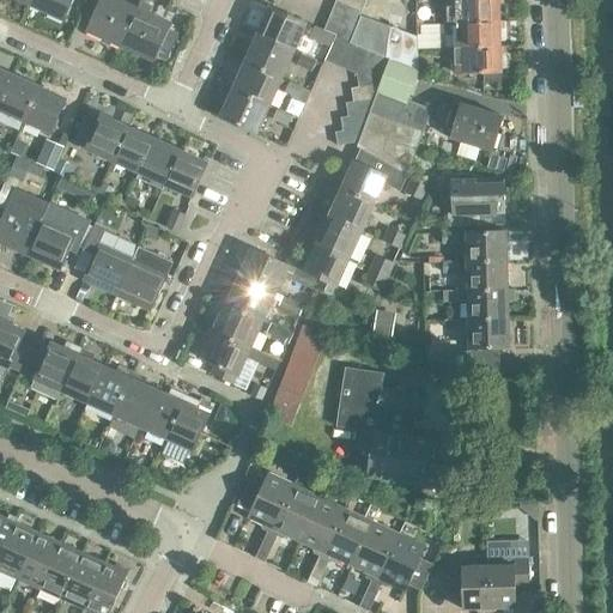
[(64,20),(73,0),(32,0),(30,5),(64,20)]
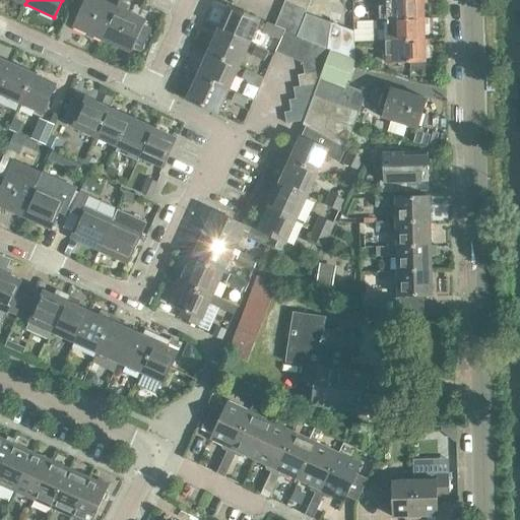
[(102,40),(116,8),(98,0),(83,0),(72,25),(102,40)]
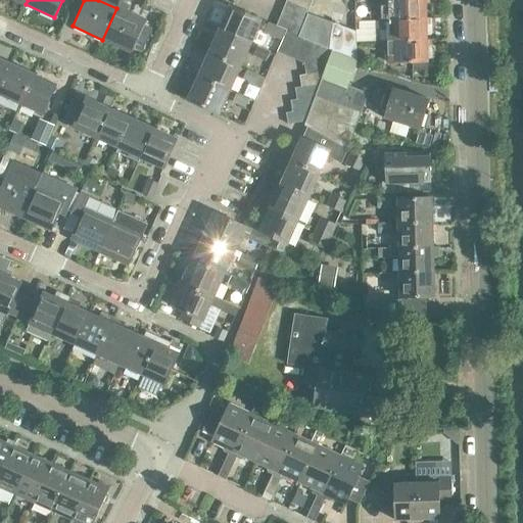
[(308,10),(313,0),(286,0),(286,1),(308,10)]
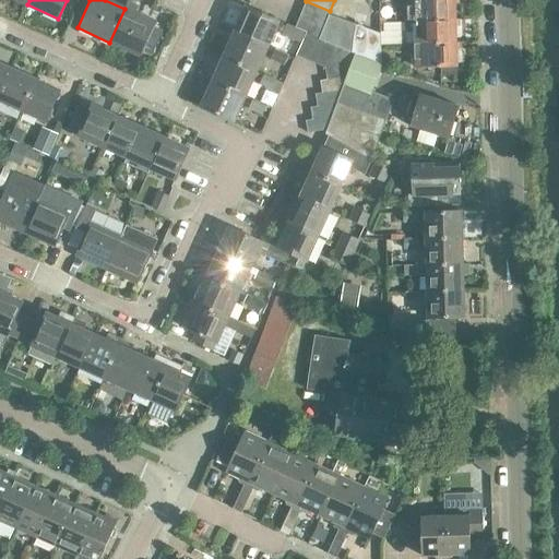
[(414,0),(415,21),(456,20),(455,0),(414,0)]
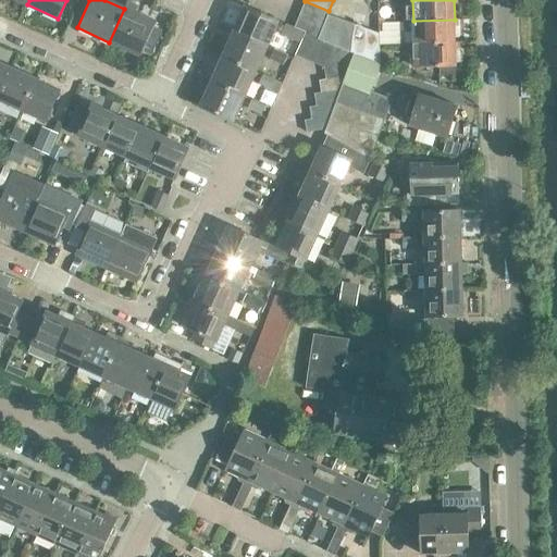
[(323,25),(329,11),(305,1),(299,15),(323,25)]
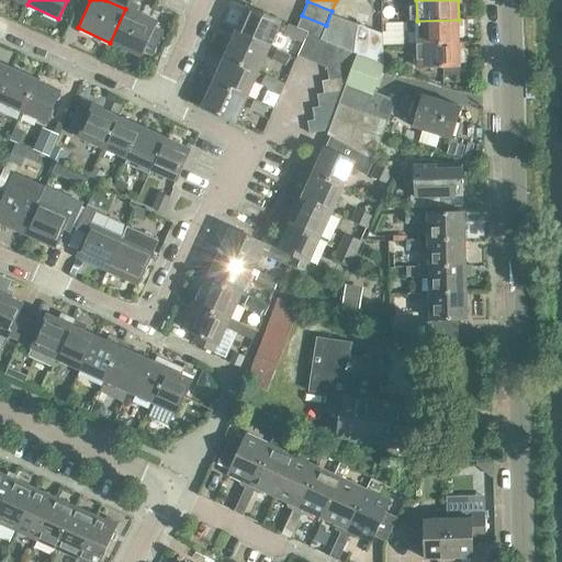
[(269,47),(281,22),(248,7),(236,32),(269,47)]
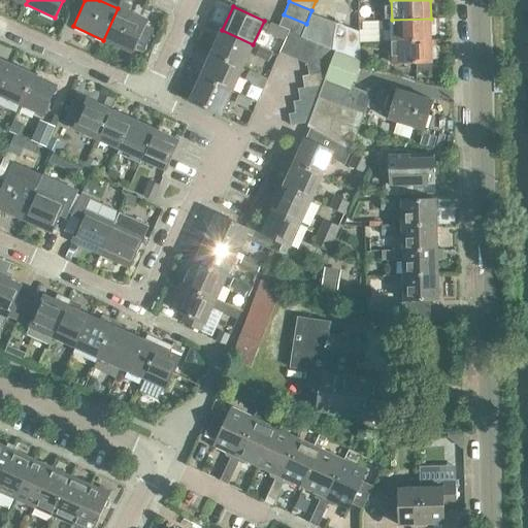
[(133,54),(147,22),(118,8),(103,40),(133,54)]
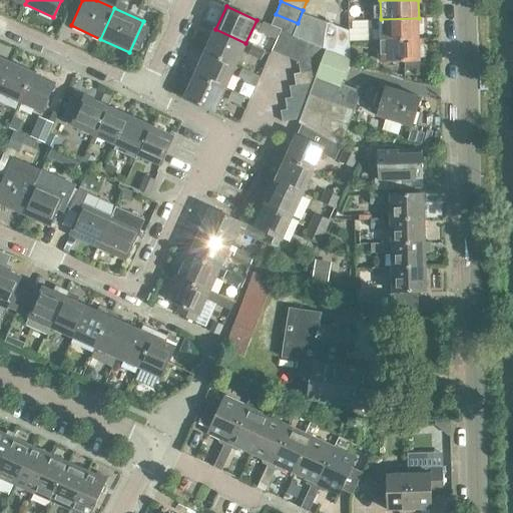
[(293,34),(298,23),(276,14),(272,25),(293,34)]
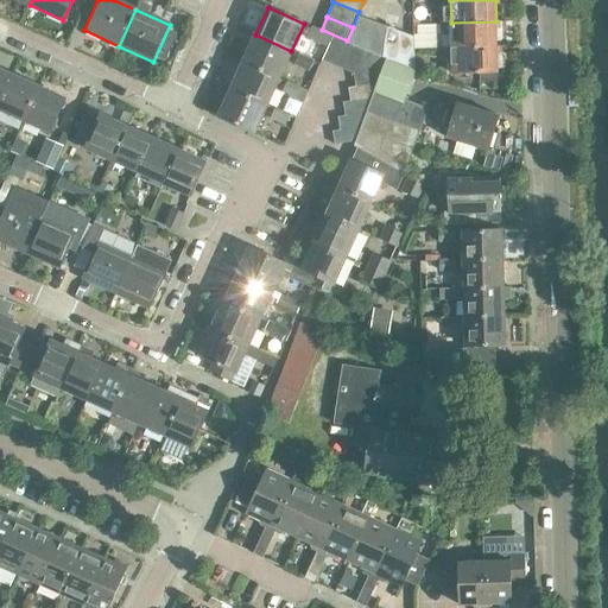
[(366,49),(372,21),(359,17),(349,42),(350,42),(366,49)]
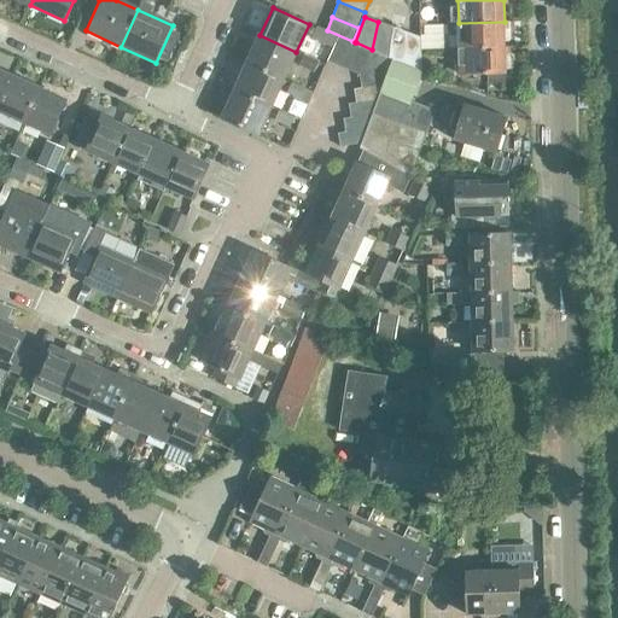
[(389,57),(392,27),(378,22),(372,50),(385,56),(389,57)]
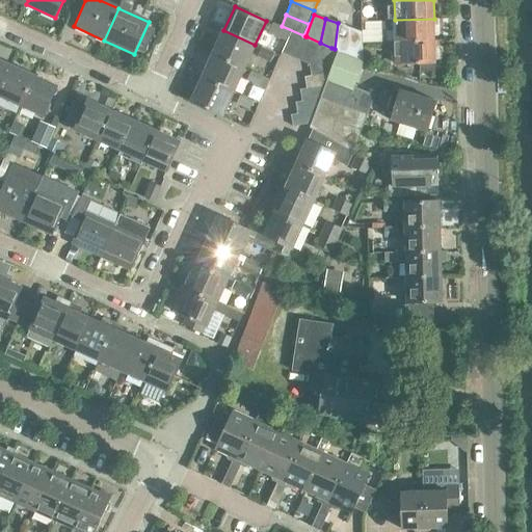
[(434,40),(434,19),(395,20),(386,20),(387,30),(396,30),(396,41),(434,40)]
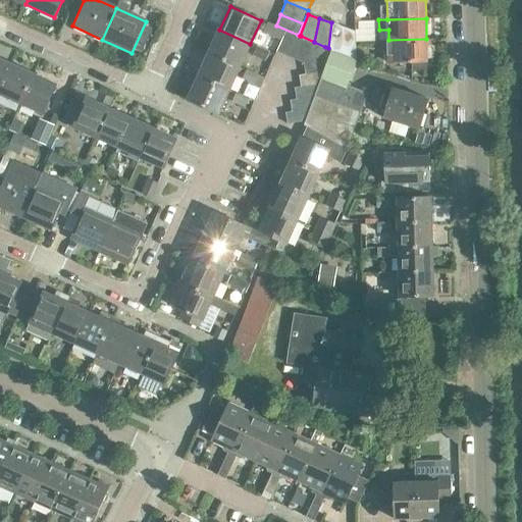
[(292,58),(301,36),(300,36),(298,35),(276,25),(267,21),(263,33),(282,41),(277,52),(292,58)]
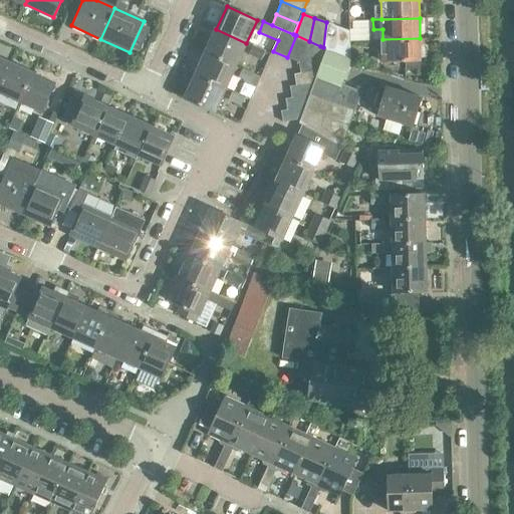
[(336,54),(337,26),(326,22),(323,47),(327,49),(336,54)]
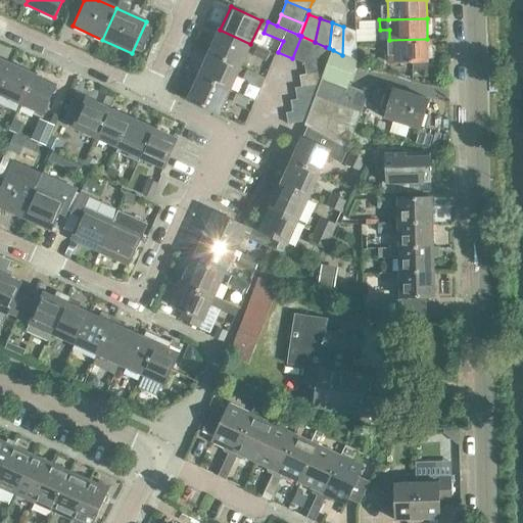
[(357,61),(355,32),(343,27),(342,55),(357,61)]
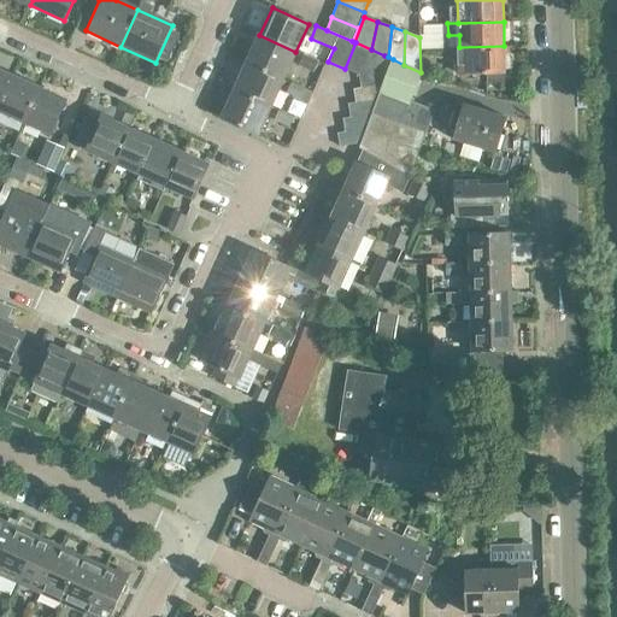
[(283,80),(295,52),(259,35),(247,63),(283,80)]
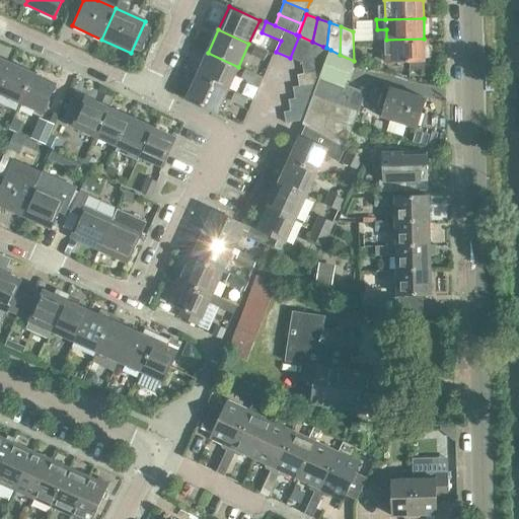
[(323,47),(312,42),(299,35),(290,58),(302,63),(323,47)]
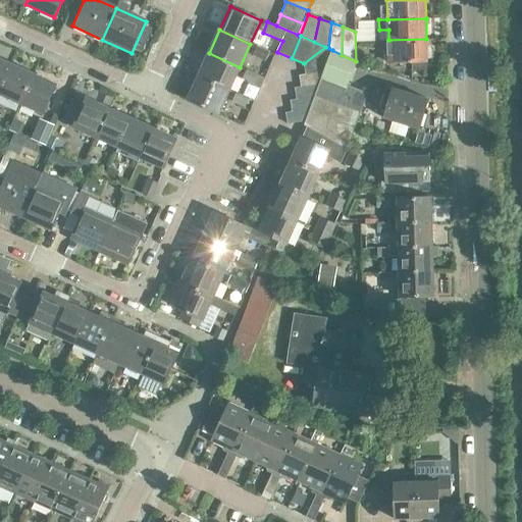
[(427,68),(426,39),(388,40),(389,62),(413,62),(413,68),(427,68)]
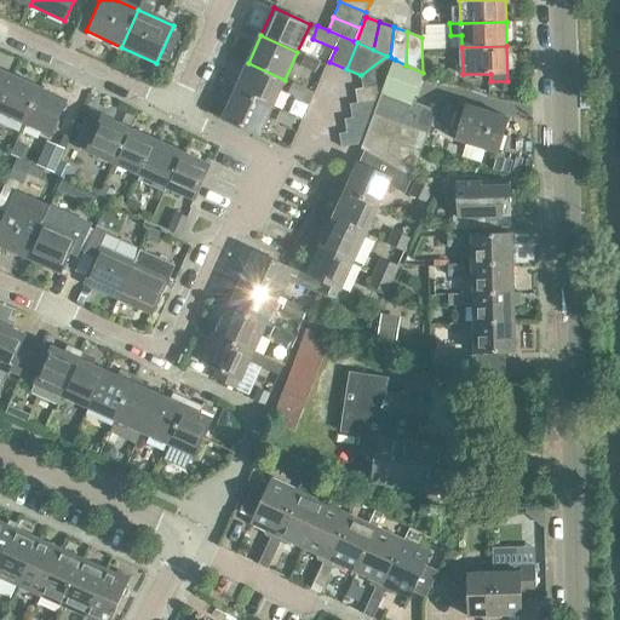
[(315,74),(320,63),(304,56),(299,67),(315,74)]
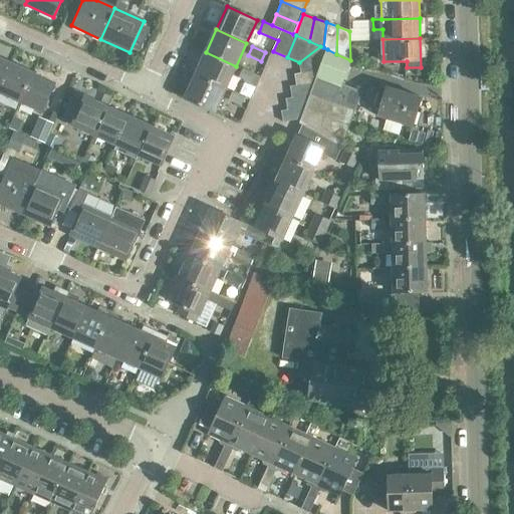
[(301,74),(319,71),(327,49),(323,47),(320,46),(299,62),(301,74)]
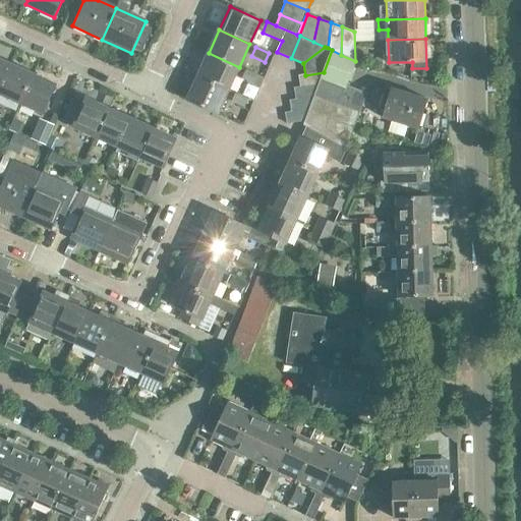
[(346,149),(359,112),(366,94),(346,85),(355,61),(341,55),(332,50),(324,72),(319,84),(314,97),(309,109),(305,121),(303,125),(346,149)]
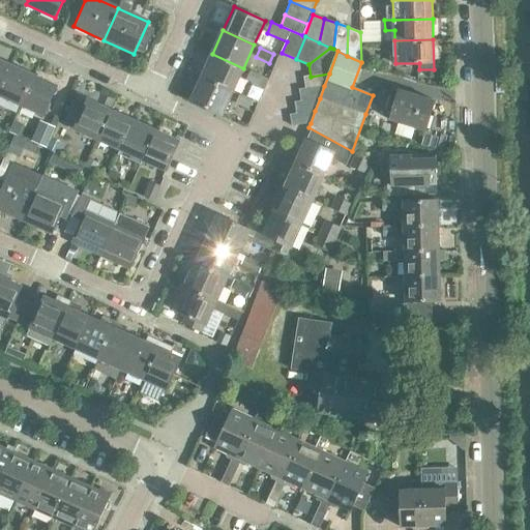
[(232,91),(243,68),(212,54),(202,78),(232,91)]
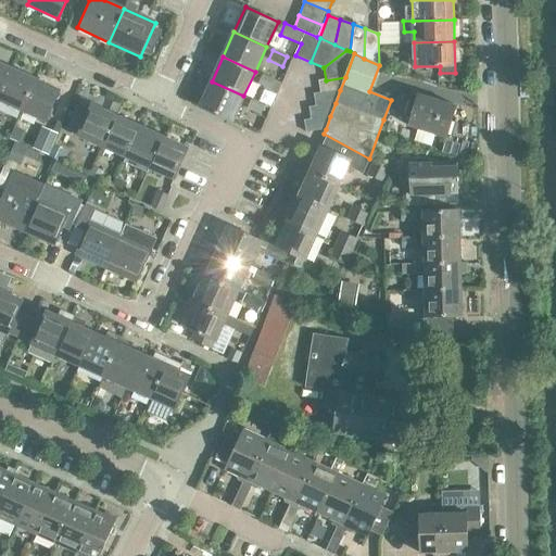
[(0,95),(12,70),(0,63),(0,95)]
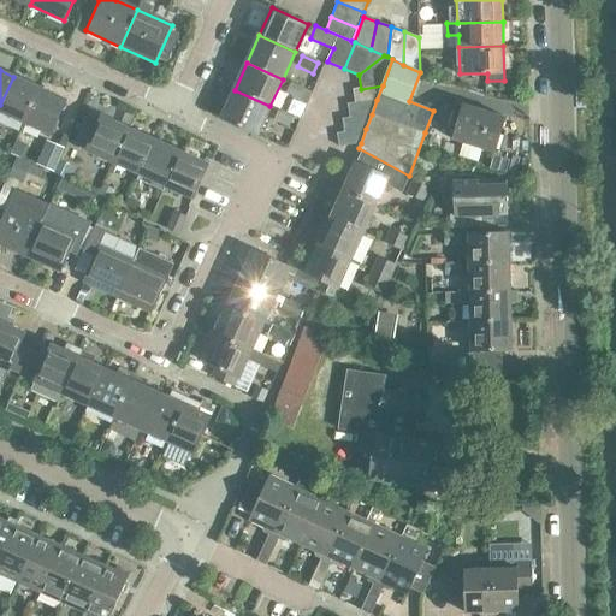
[(0,110),(24,122),(40,89),(13,77),(0,105),(0,110)]
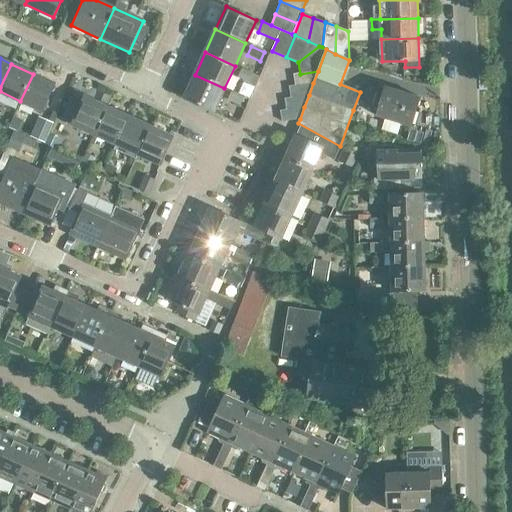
[(249,84),(254,74),(241,69),(237,78),(249,84)]
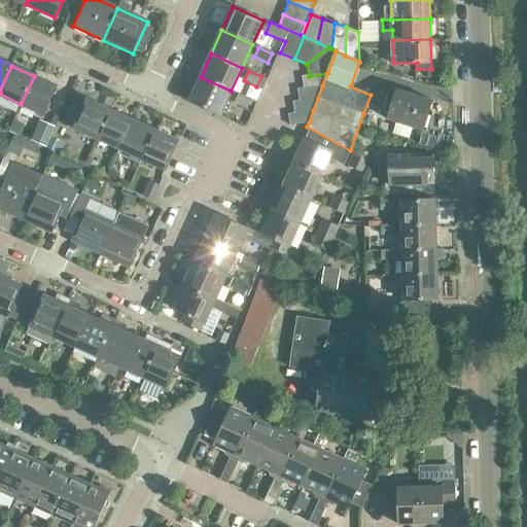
[(304,89),(322,85),(327,73),(309,76),(302,77),(304,89)]
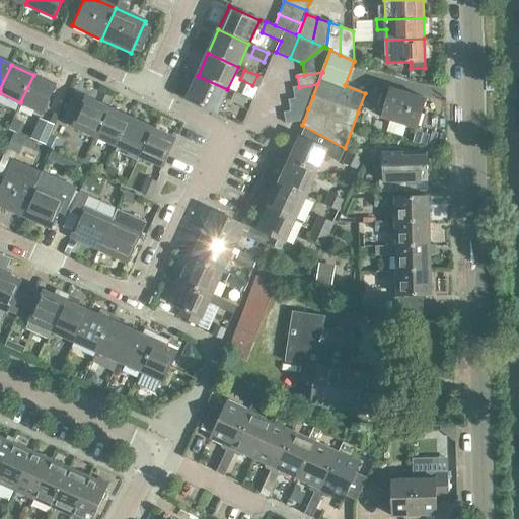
[(44,113),(56,85),(33,75),(20,102),(44,113)]
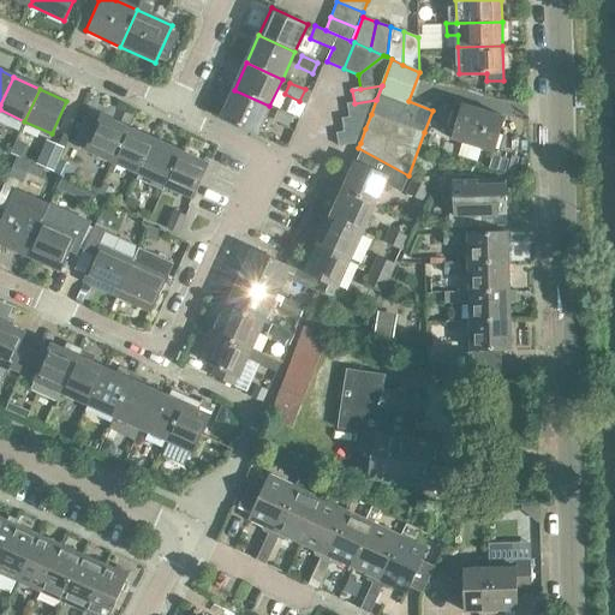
[(257,135),(269,106),(234,90),(221,118),(257,135)]
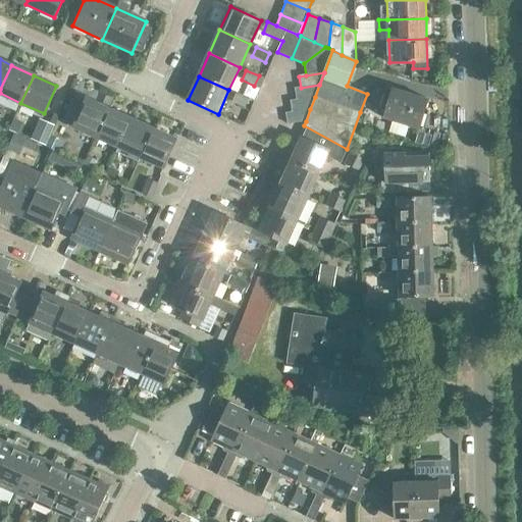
[(298,100),(315,97),(319,85),(301,88),(296,89),(298,100)]
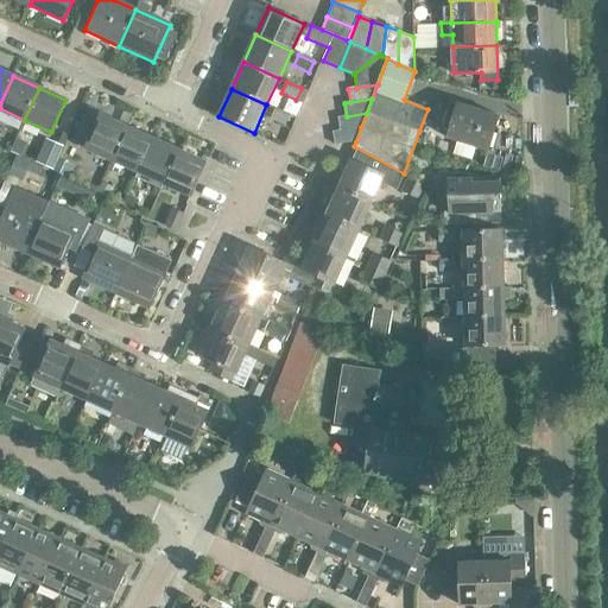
[(498,115),(457,103),(457,106),(451,103),(444,126),(450,128),(447,139),(487,151),(498,115)]
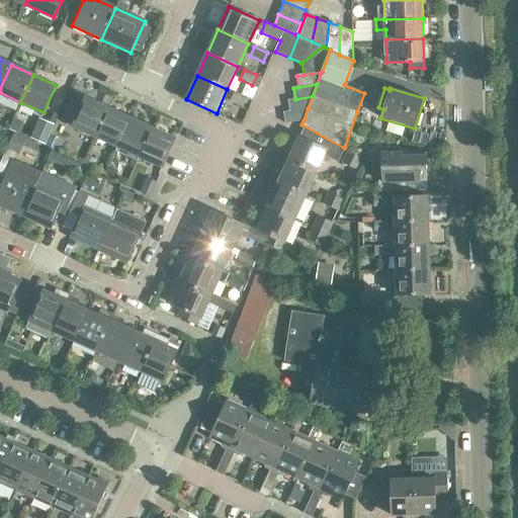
[(242,108),(246,98),(234,92),(229,102),(242,108)]
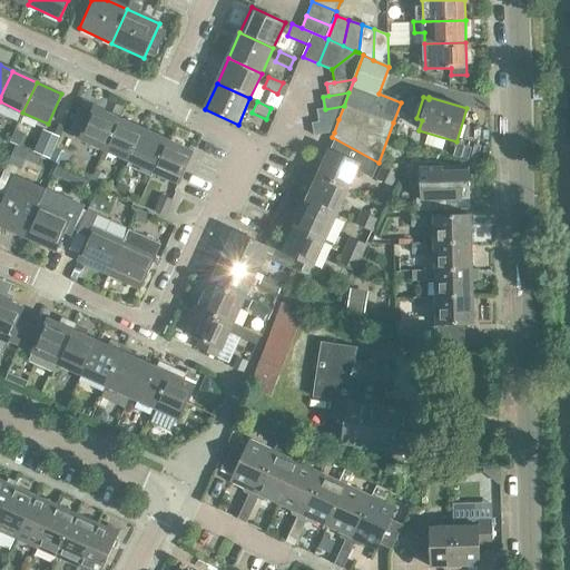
[(80,137),(92,109),(80,104),(68,131),(80,137)]
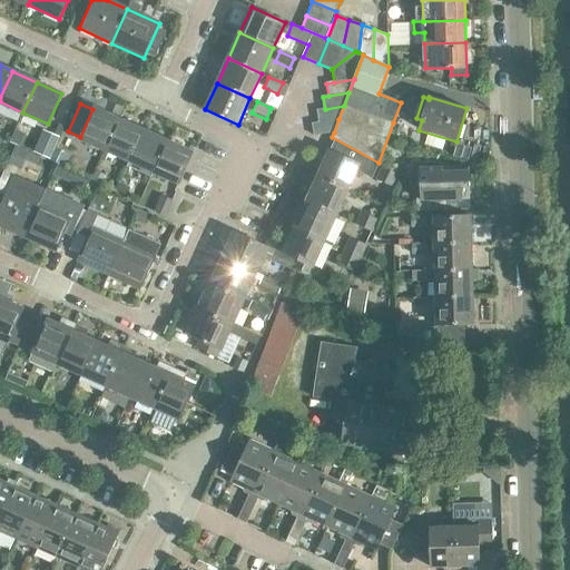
[(320,123),(338,119),(344,106),(325,109),(318,111),(320,123)]
